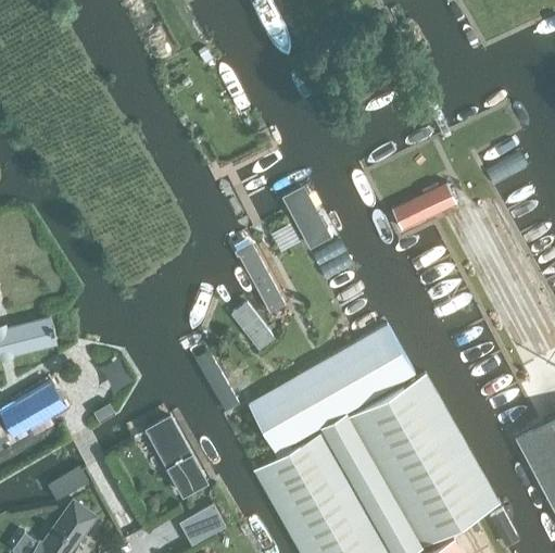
[(490,143),(476,151),(503,203),(517,196),(490,143)]
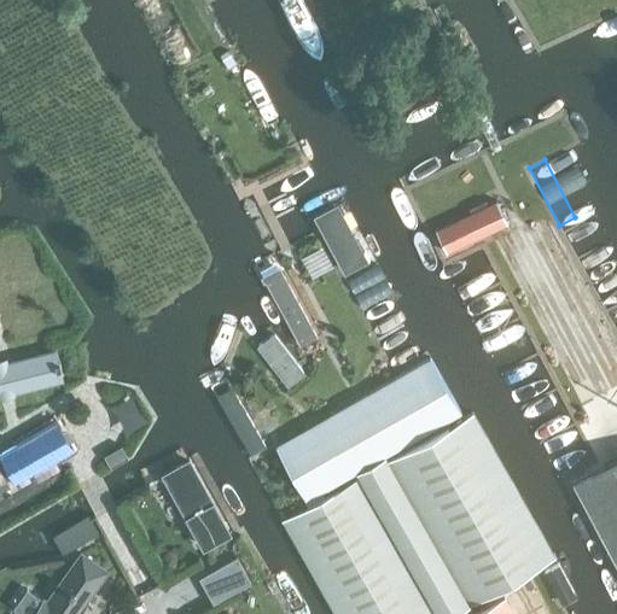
[(471,216),(436,233),(447,256),(508,226),(498,204),(489,209),(487,204),(469,211),(471,216)]
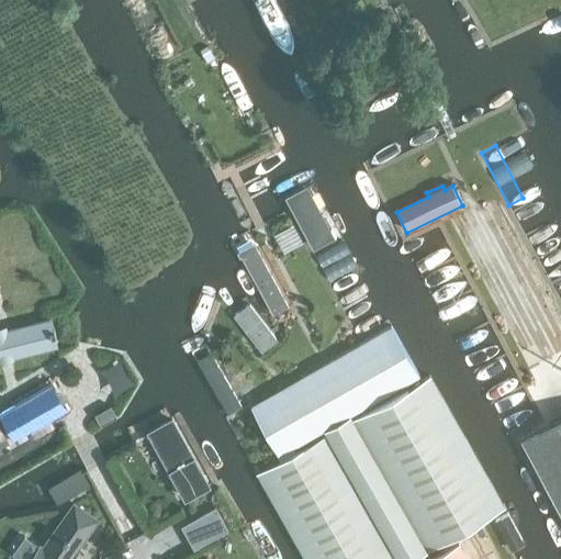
[(333,289),(356,276),(321,210),(298,223),(333,289)]
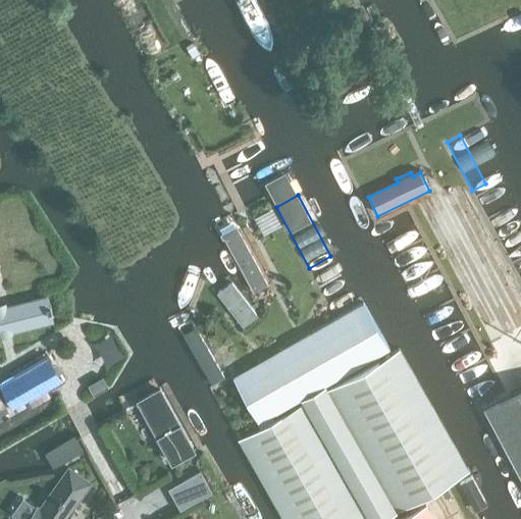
[(223,242),(254,295),(267,287),(239,234),(223,242)]
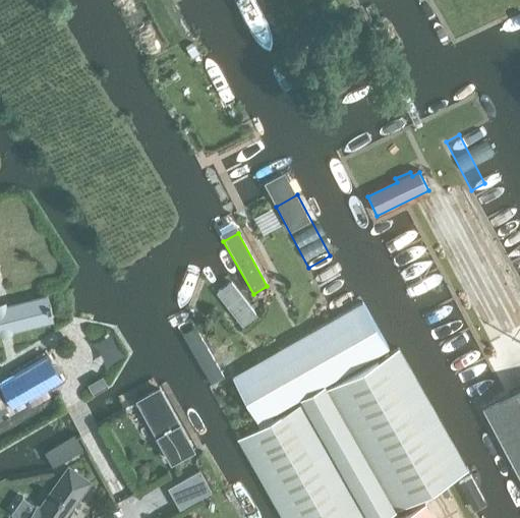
[(232,285),(218,295),(243,328),(256,318),(232,285)]
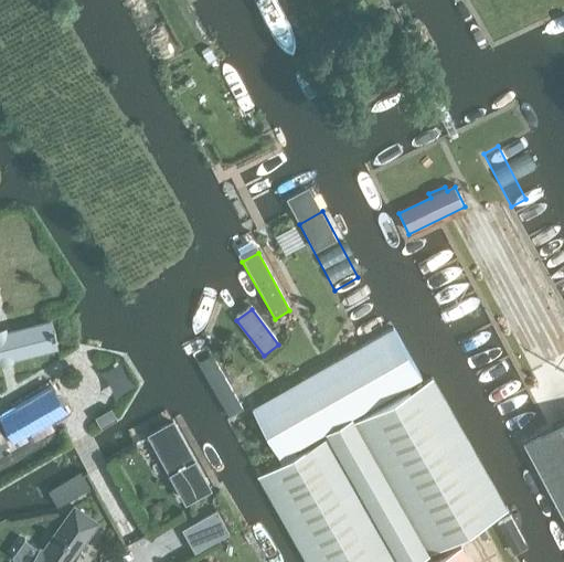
[(0,332),(0,364),(57,350),(51,324),(7,335),(7,331),(0,332)]
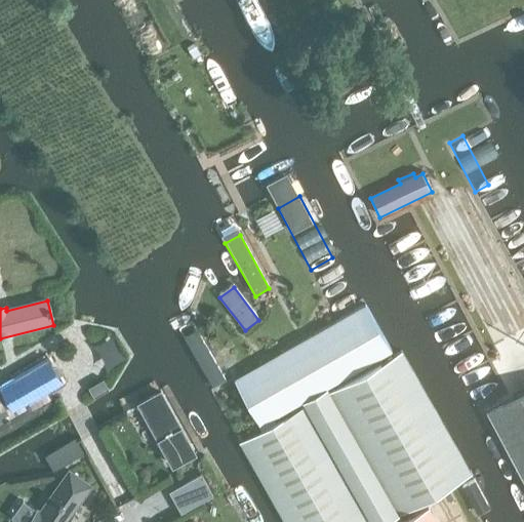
[(303,405),(306,409),(241,445),(283,521),(391,521),(399,517),(473,477),(402,354),(330,394),(328,391),(393,354),(365,307),(235,380),(262,429),(303,405)]
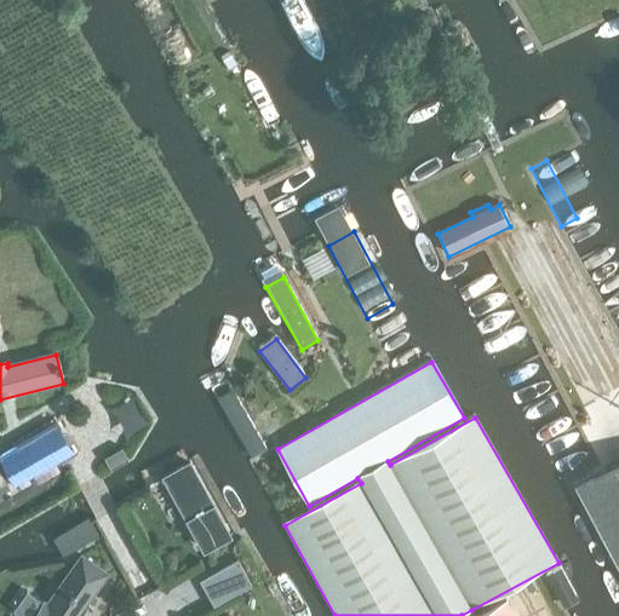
[(253,462),(269,453),(234,390),(218,399),(253,462)]
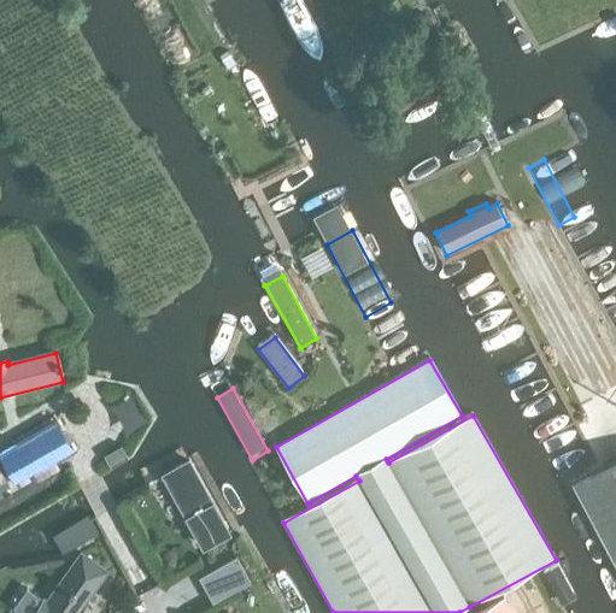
[(13,449),(29,476),(72,451),(57,424),(13,449)]
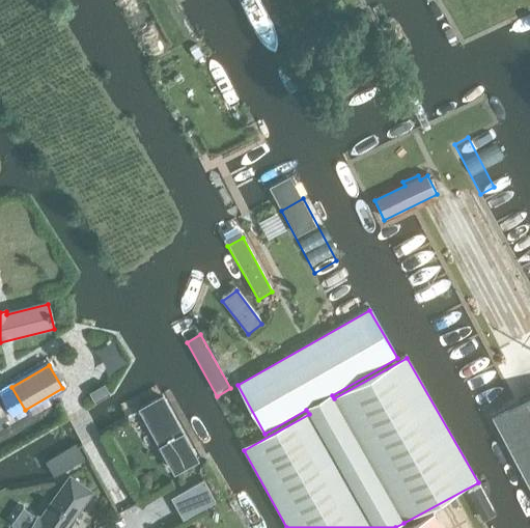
[(165,397),(141,411),(175,472),(199,460),(165,397)]
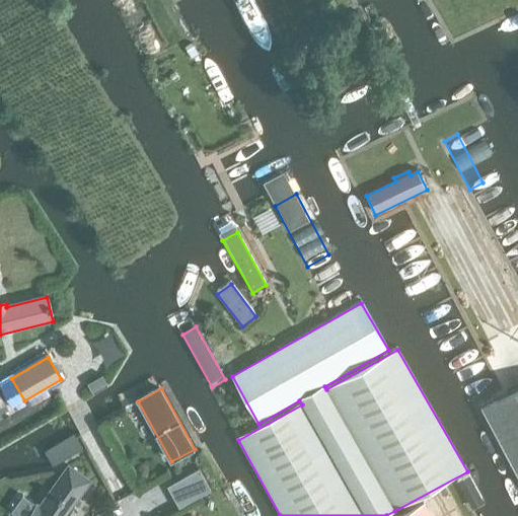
[(517,388),(481,409),(517,478),(517,388)]
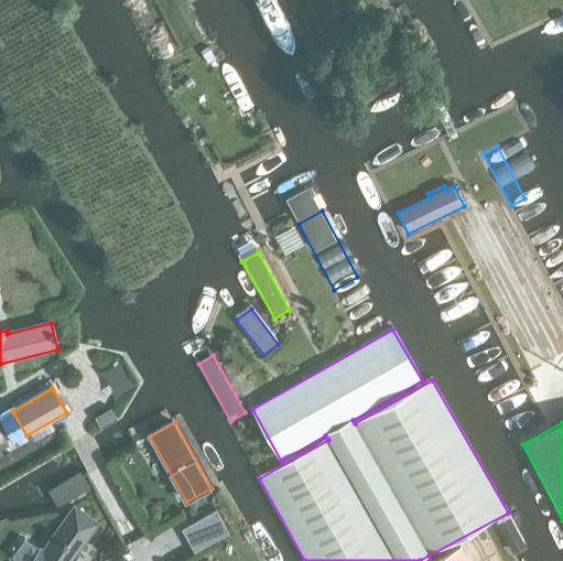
[(82,474),(49,493),(58,509),(90,489),(82,474)]
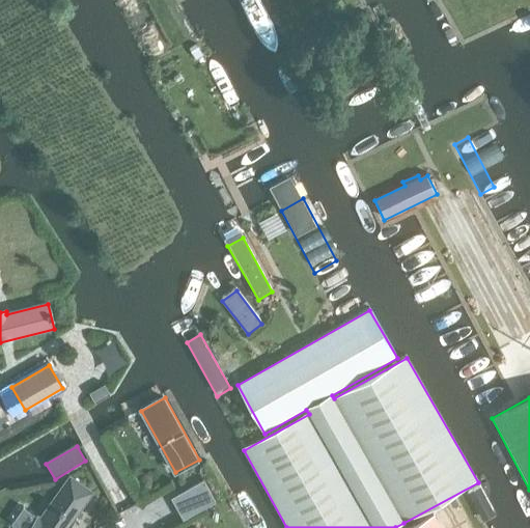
[(68,527),(93,493),(71,476),(40,519),(37,517),(29,527),(68,527)]
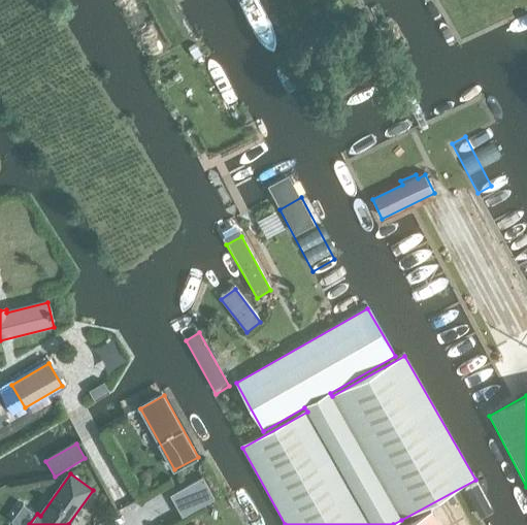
[(202,479),(188,487),(200,509),(215,500),(202,479)]
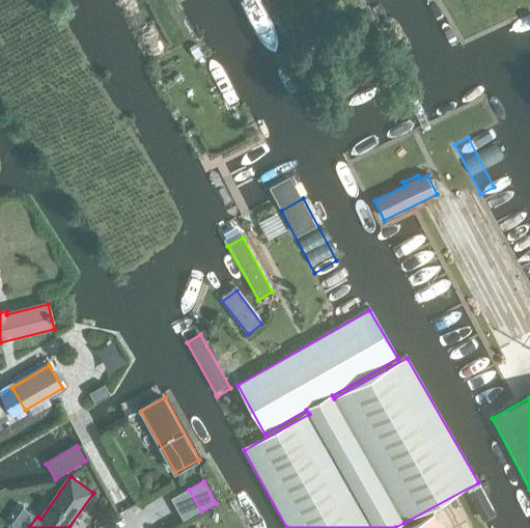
[(441,527),(434,513),(409,527),(441,527)]
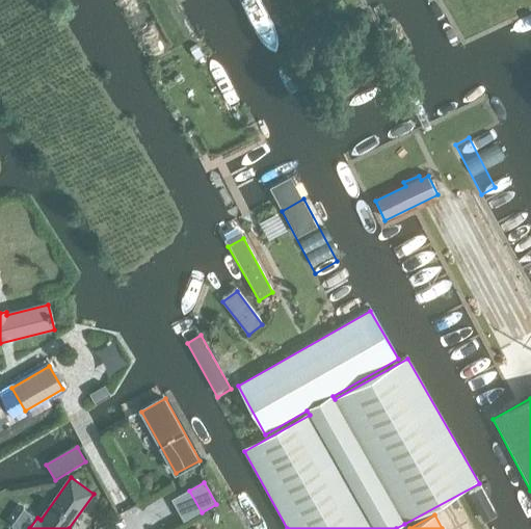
[(501,528),(495,516),(483,522),(486,528),(501,528)]
